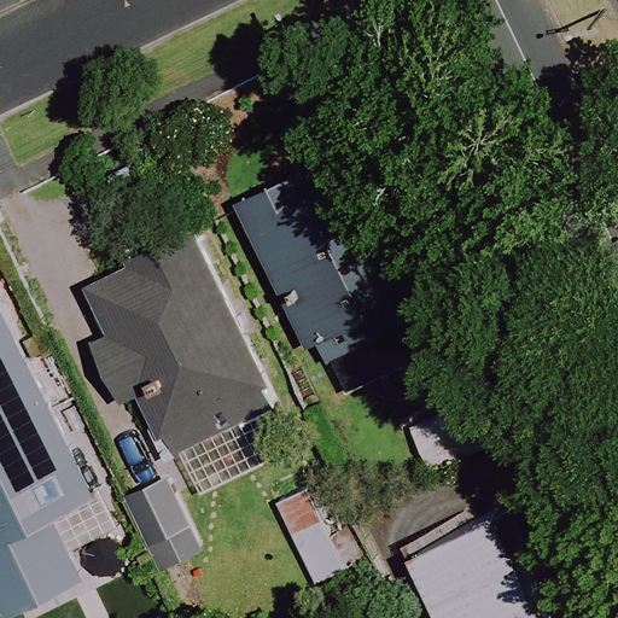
[(316,344),(326,367),(356,354),(345,331),(415,299),(348,149),(222,204),(244,254),(256,248),(302,350),(316,344)]
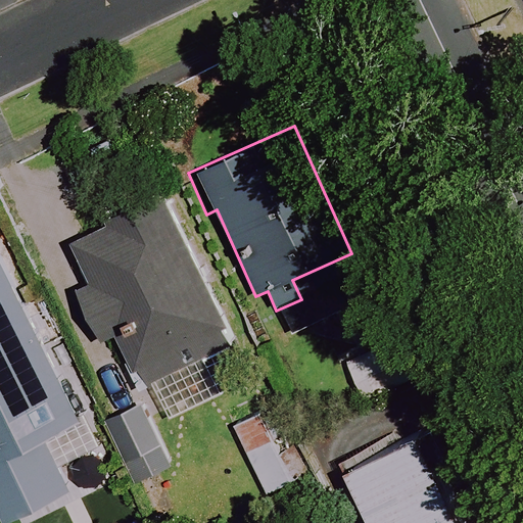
[(226,351),(242,342),(186,236),(171,244),(157,218),(80,258),(90,279),(77,286),(104,339),(115,333),(145,389),(152,385),(171,420),(232,387),(229,382),(240,377),(226,351)]
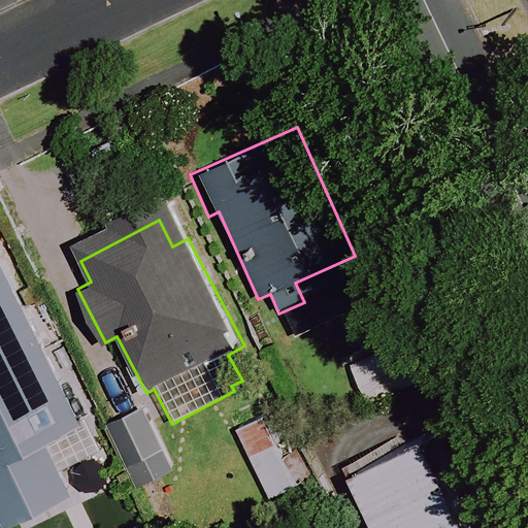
[(80,425),(0,257),(0,510),(7,525),(73,493),(48,440),(80,425)]
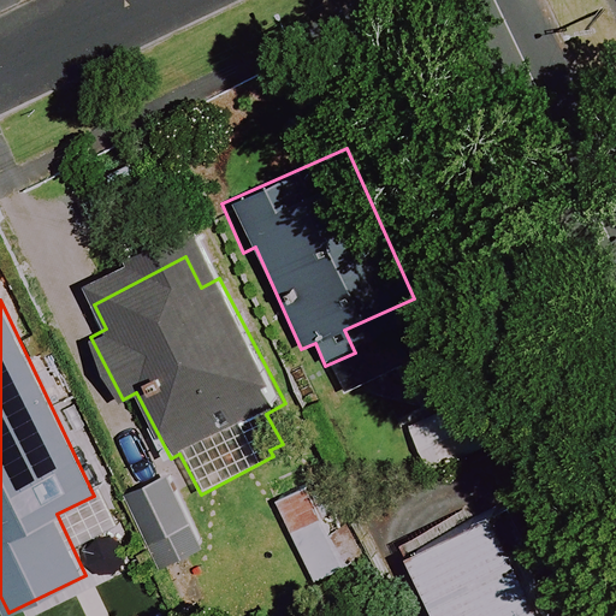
[(164,475),(122,498),(160,569),(202,545),(164,475)]
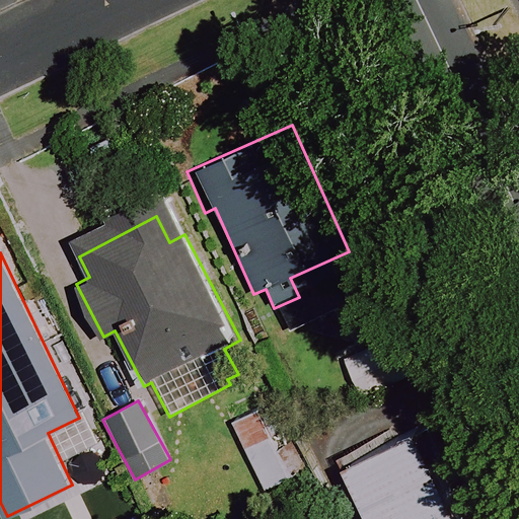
[(308,466),(274,400),(230,424),(265,490),(308,466)]
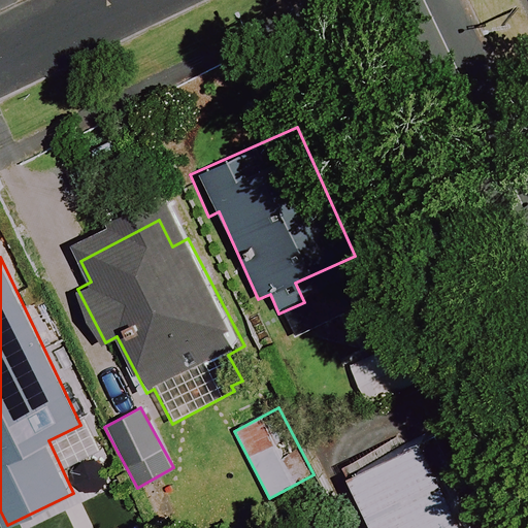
[(490,527),(447,434),(347,480),(368,527),(490,527)]
